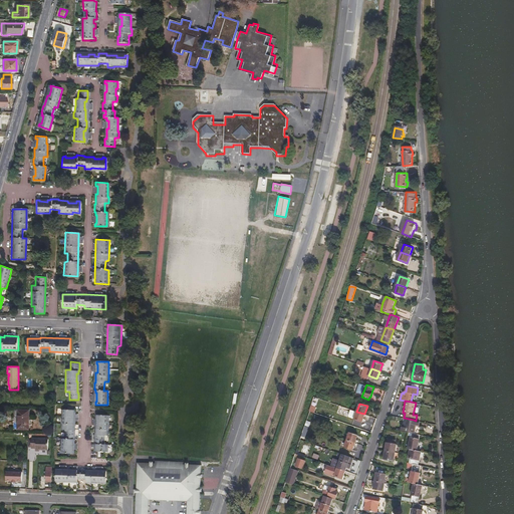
[(71,451),(72,442),(74,442),(74,439),(75,439),(75,432),(74,432),(74,422),(72,422),(73,413),(75,413),(75,410),(62,409),(62,430),(65,430),(65,439),(61,439),(61,453),(73,454),(73,451),(71,451)]
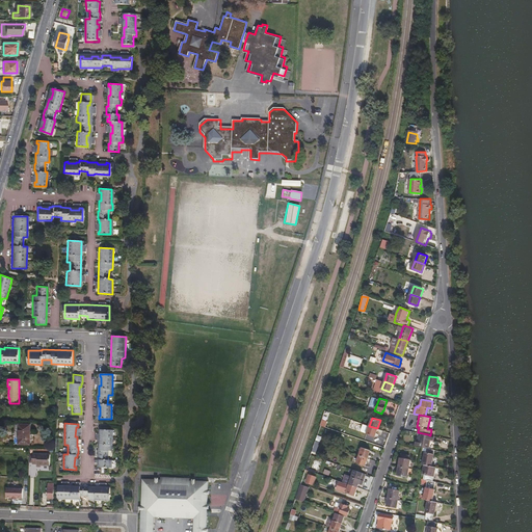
[(29,444),(30,424),(19,424),(19,443),(29,444)]
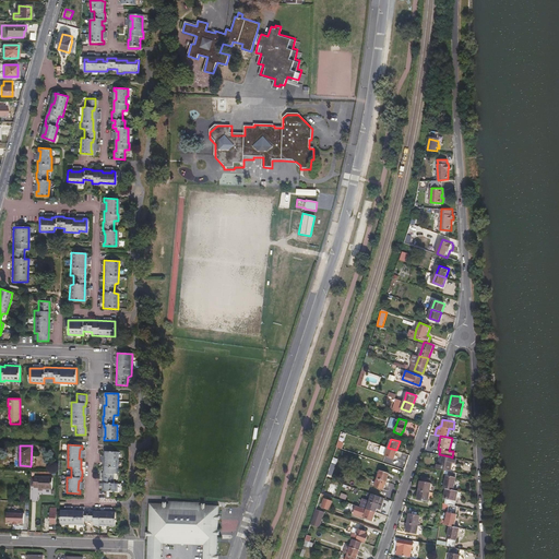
[(394,458),(396,450),(388,448),(385,455),(394,458)]
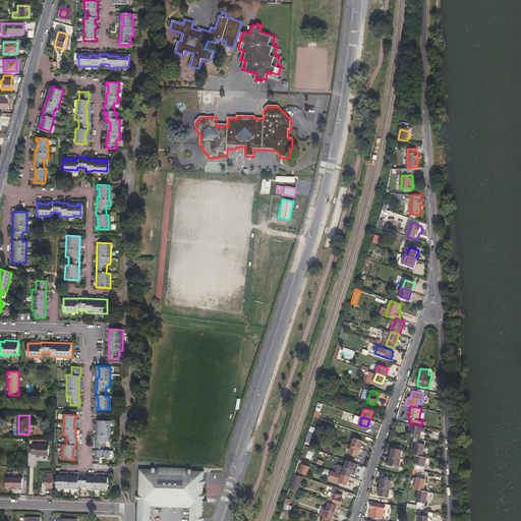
[(107,448),(107,442),(110,442),(111,442),(112,421),(99,420),(99,423),(100,423),(100,432),(98,432),(98,444),(97,444),(97,451),(99,451),(99,455),(98,455),(98,458),(110,458),(110,451),(107,451),(107,448)]
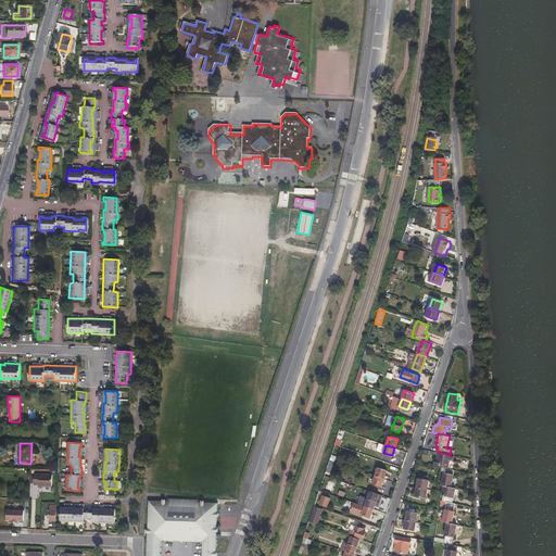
[(459,464),(462,457),(450,455),(447,454),(445,463),(442,463),(441,467),(447,468),(455,470),(456,463),(459,464)]
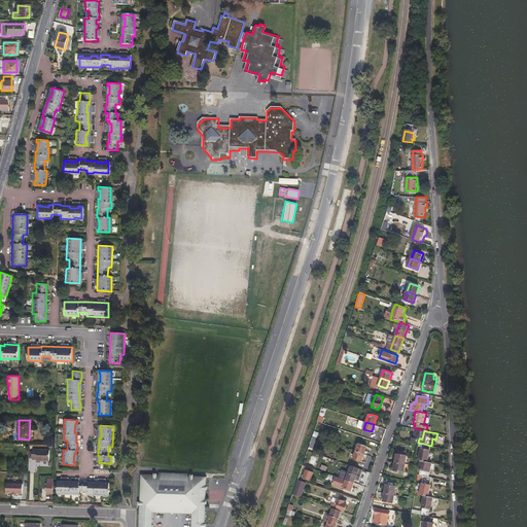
[(364,453),(367,445),(359,442),(356,450),(364,453)]
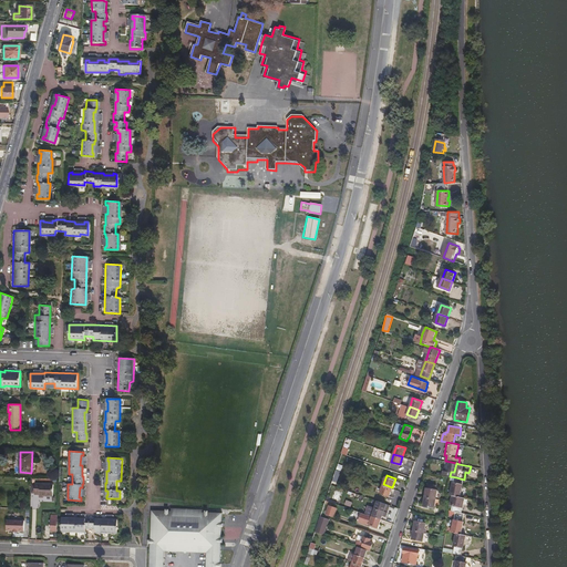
[(460,497),(464,480),(456,477),(455,482),(454,482),(451,495),(453,496),(460,497)]
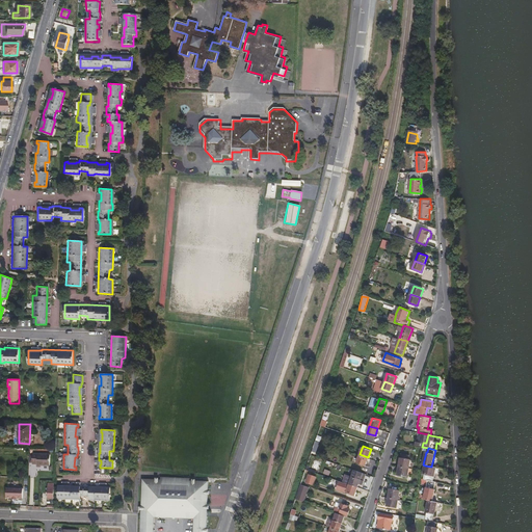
[(50,466),(51,454),(29,453),(29,462),(33,462),(37,463),(37,464),(42,464),(50,466)]
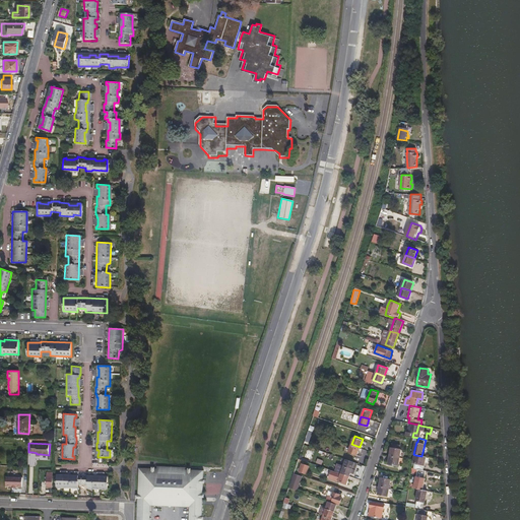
[(401,457),(402,449),(398,448),(399,444),(392,443),(392,447),(391,447),(390,455),(400,457),(401,457)]
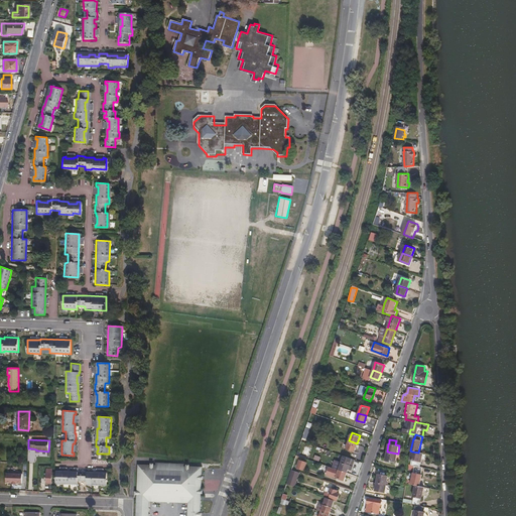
[(354,452),(357,443),(349,440),(346,448),(354,452)]
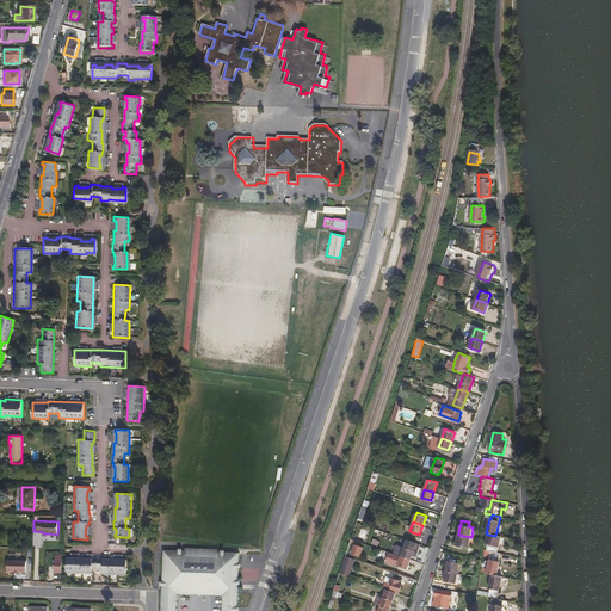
[(245,610),(263,551),(222,544),(197,539),(155,534),(155,541),(154,566),(153,586),(162,586),(161,594),(161,610),(245,610)]
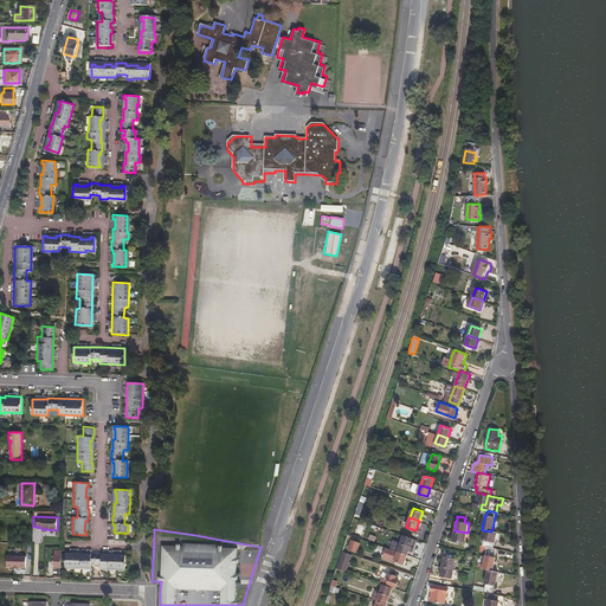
[(465,537),(466,533),(455,530),(452,540),(465,542),(465,537)]
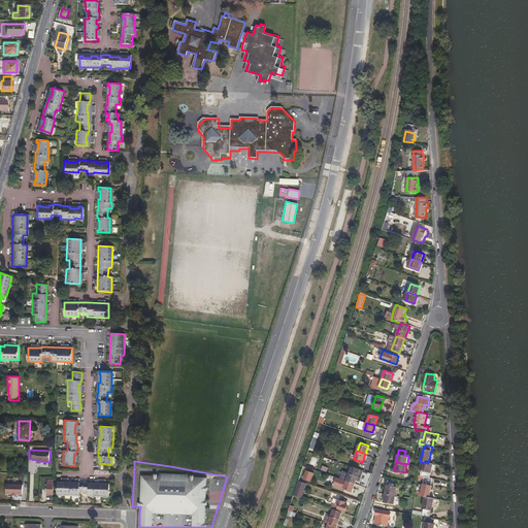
[(430,477),(433,464),(428,463),(422,462),(420,469),(423,469),(422,474),(425,474),(424,476),(430,477)]
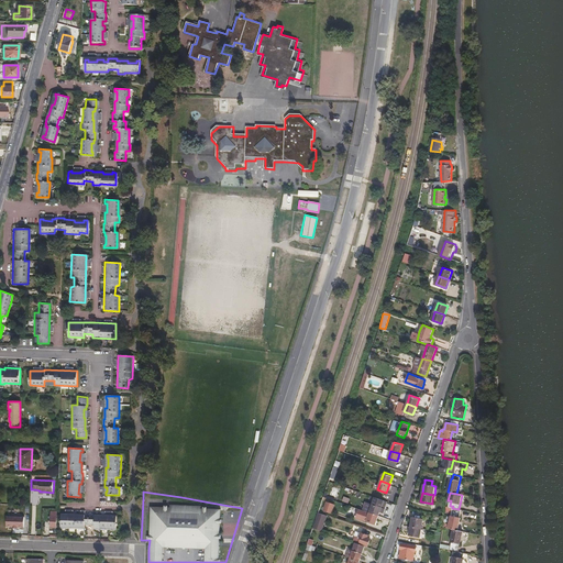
[(384,512),(386,506),(383,505),(384,499),(374,496),(370,511),(378,515),(381,511),(384,512)]
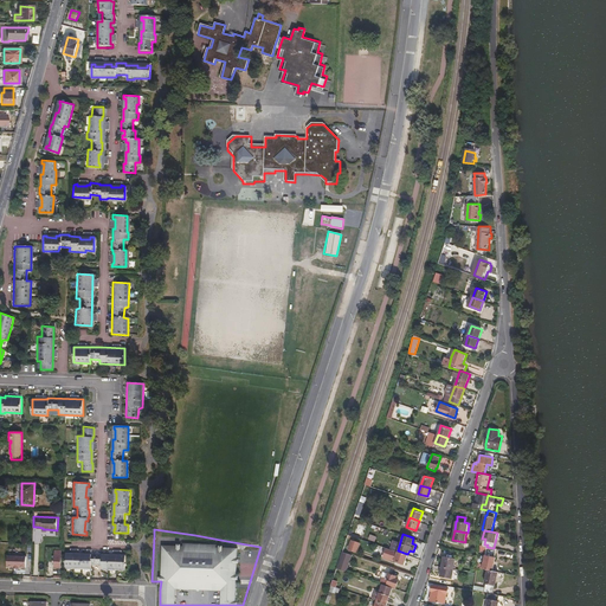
[(356,552),(359,542),(350,539),(347,549),(356,552)]
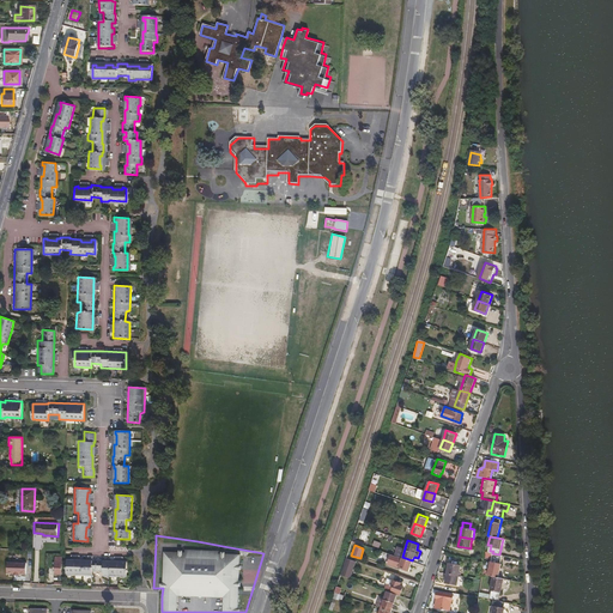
[(410,570),(412,560),(402,557),(392,553),(388,563),(410,570)]
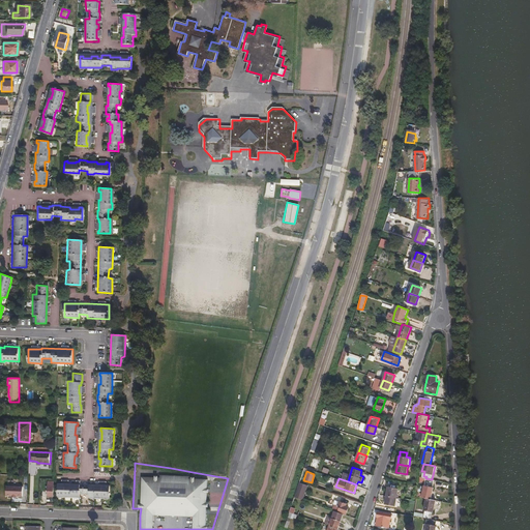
[(431,499),(435,480),(432,479),(425,478),(422,498),(424,498),(431,499)]
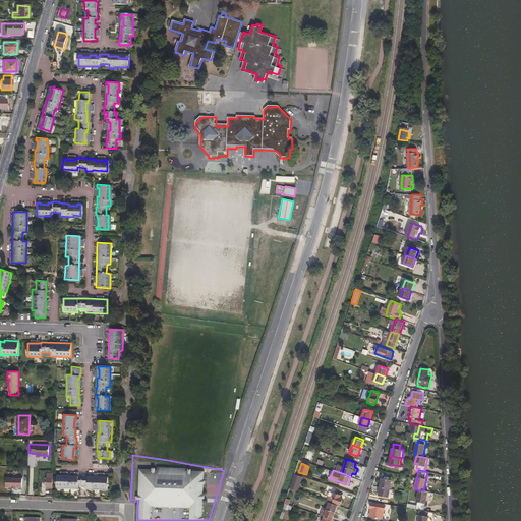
[(68,478),(60,477),(60,475),(58,475),(57,488),(78,489),(78,485),(88,485),(88,489),(108,490),(109,478),(106,478),(106,479),(97,479),(97,477),(87,477),(87,475),(78,475),(78,476),(68,476),(68,478)]
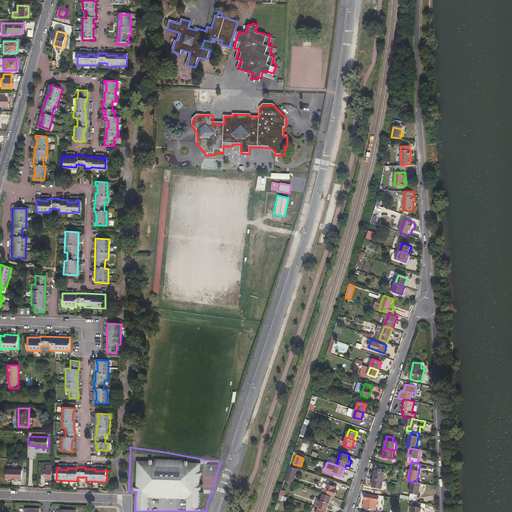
[(21,470),(6,469),(5,479),(11,479),(11,480),(16,481),(16,479),(21,480),(21,470)]
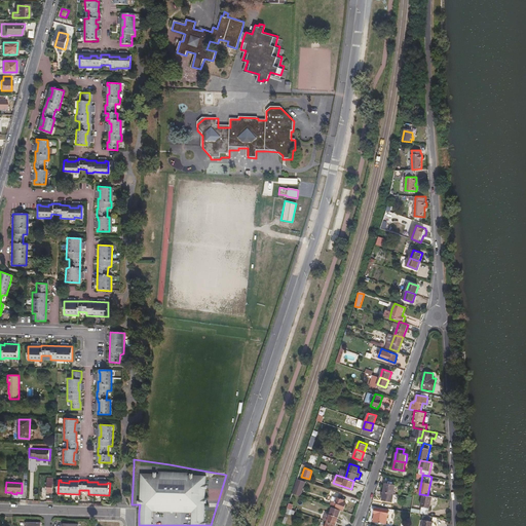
[(395,492),(396,484),(386,483),(384,491),(395,492)]
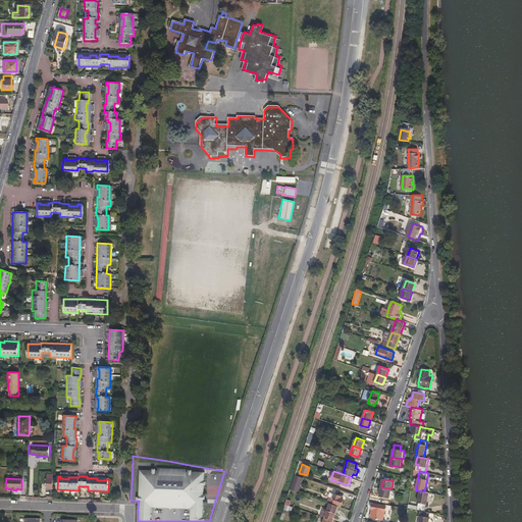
[(299,491),(301,482),(293,480),(291,488),(299,491)]
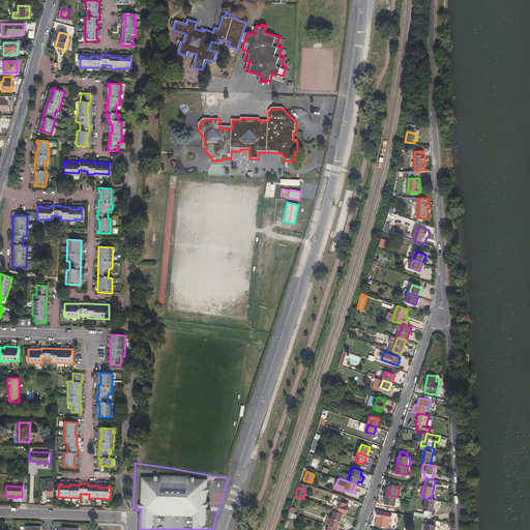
[(395,504),(398,496),(387,495),(386,502),(395,504)]
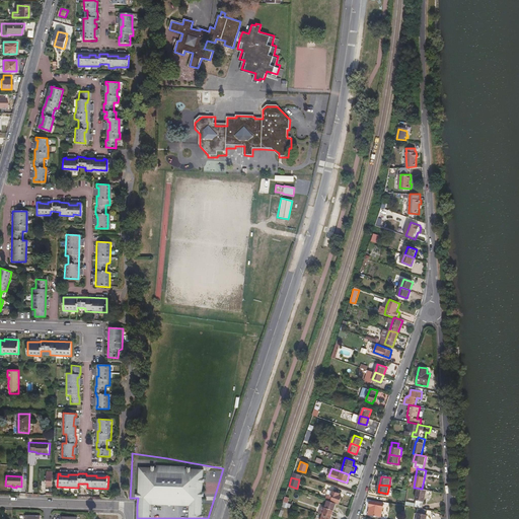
[(423,509),(427,490),(422,489),(416,488),(414,500),(416,501),(415,507),(417,508),(423,509)]
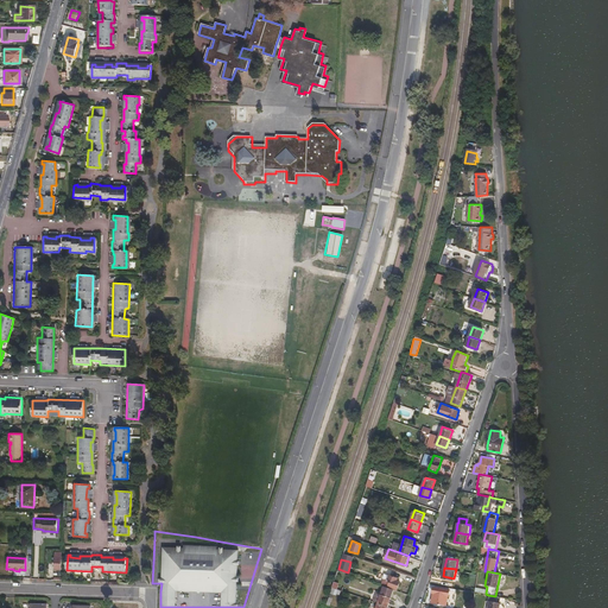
[(398,588),(400,581),(397,578),(398,577),(390,574),(388,578),(385,577),(382,582),(398,588)]
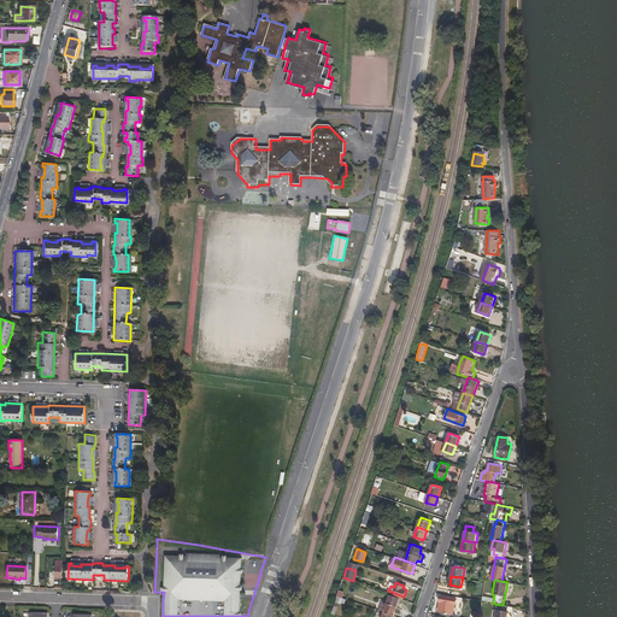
[(394,615),(400,597),(391,594),(385,611),(394,615)]
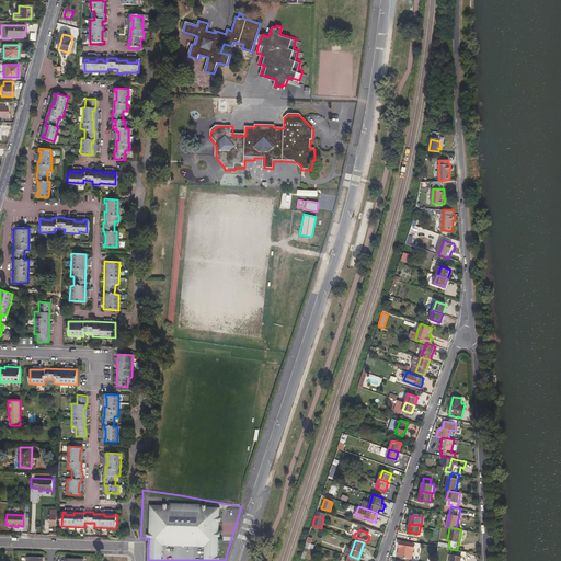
[(407,558),(410,541),(401,540),(399,553),(403,554),(404,557),(407,558)]
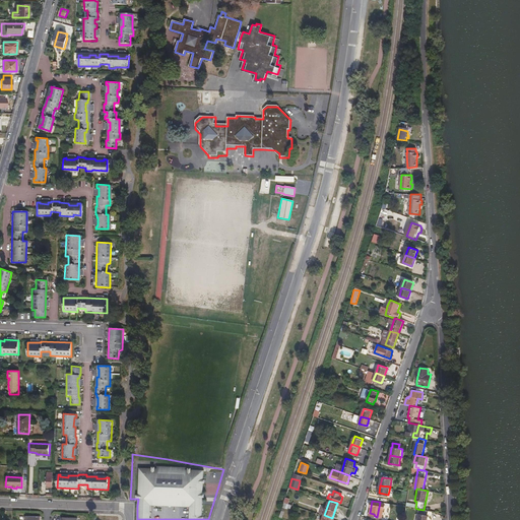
[(427,519),(429,516),(428,515),(429,511),(424,510),(417,509),(414,519),(427,519)]
